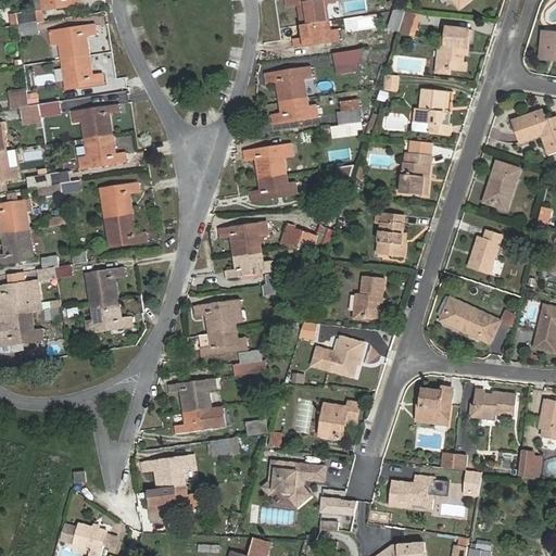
[(34,12),(43,10),(41,0),(32,2),(34,12)]
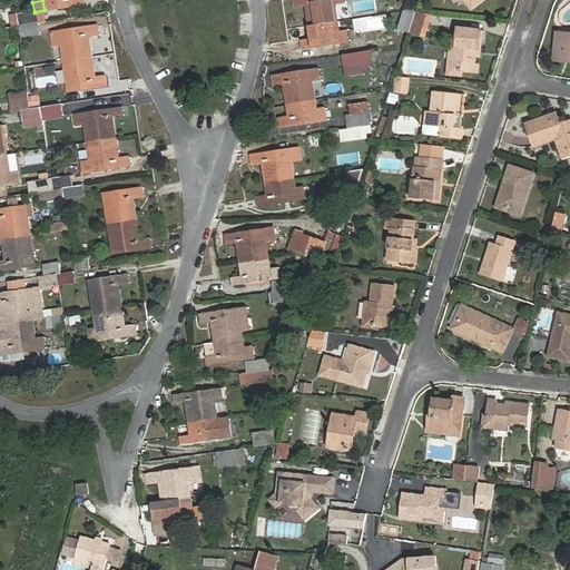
[(42,0),(45,10),(81,5),(80,0),(42,0)]
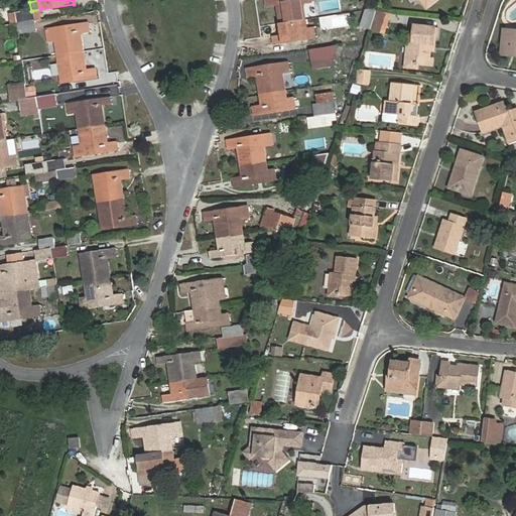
[(280,22),(300,19),(297,3),(304,2),(303,0),(261,0),(263,5),(273,3),(274,15),(279,14),(280,22)]
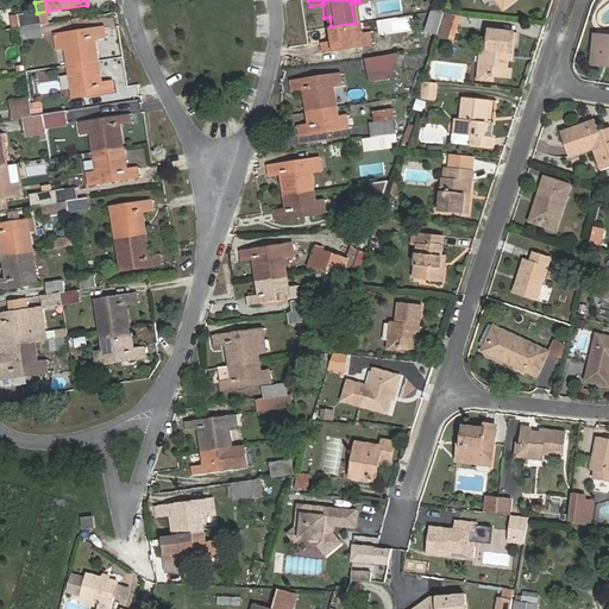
[(431,8),(424,32),(454,41),(460,17),(431,8)]
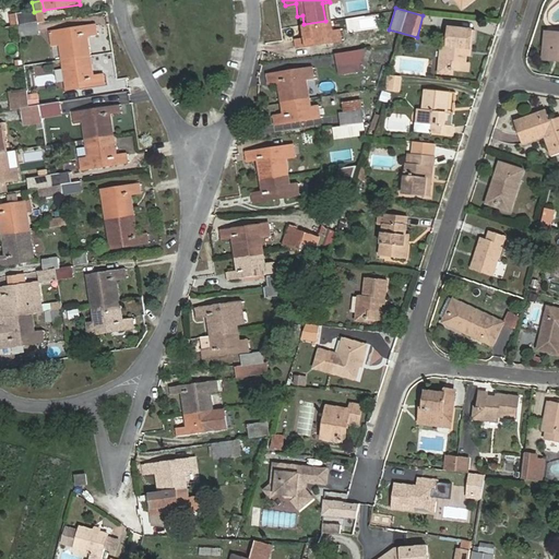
[(18,16),(19,25),(37,23),(35,13),(18,16)]
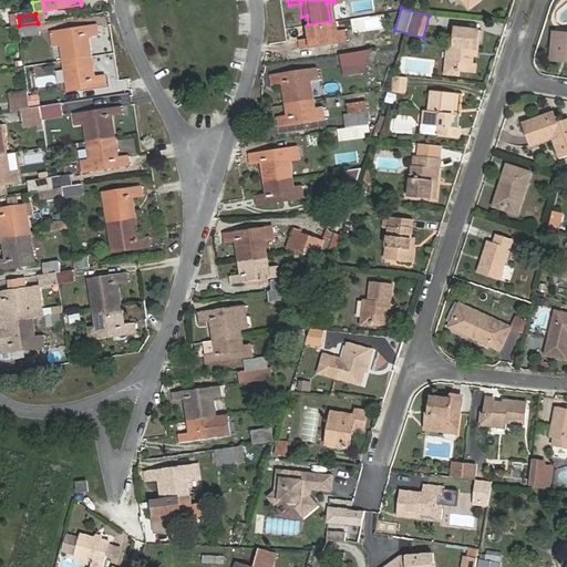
[(332,31),(330,21),(308,24),(302,26),(305,38),(295,40),(296,48),(341,41),(339,30),(332,31)]
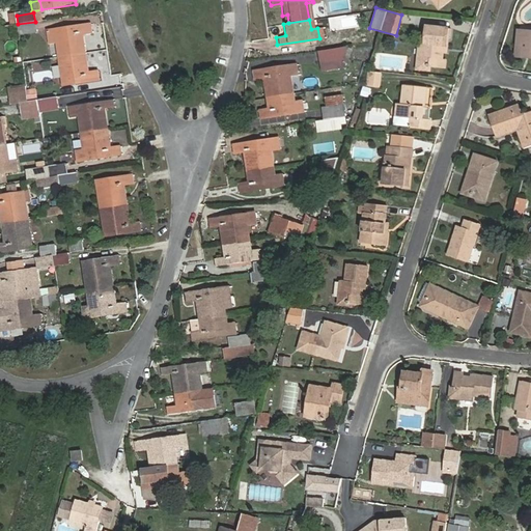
[(35,22),(18,24),(20,34),(36,32),(35,22)]
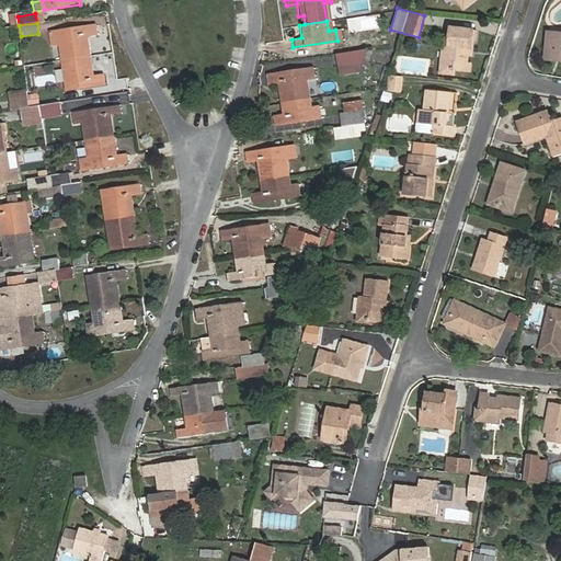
[(58,32),(64,60),(86,57),(83,48),(88,48),(86,35),(95,34),(94,25),(58,32)]
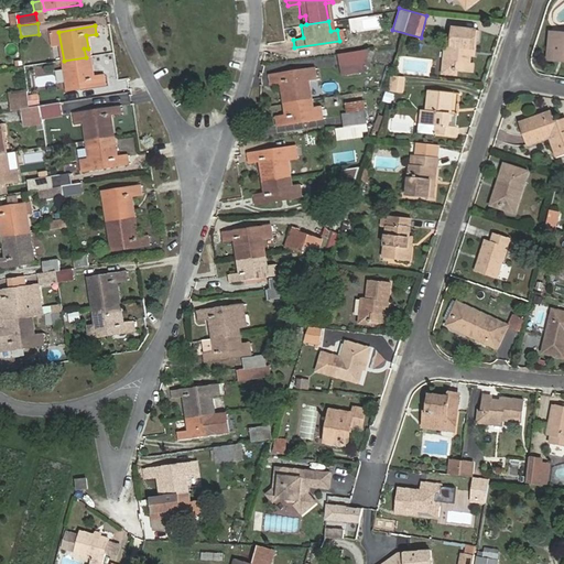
[(474,30),(442,26),(440,66),(452,67),(451,69),(467,72),(468,62),(466,62),(466,50),(472,51),(472,41),(474,41),(474,30)]
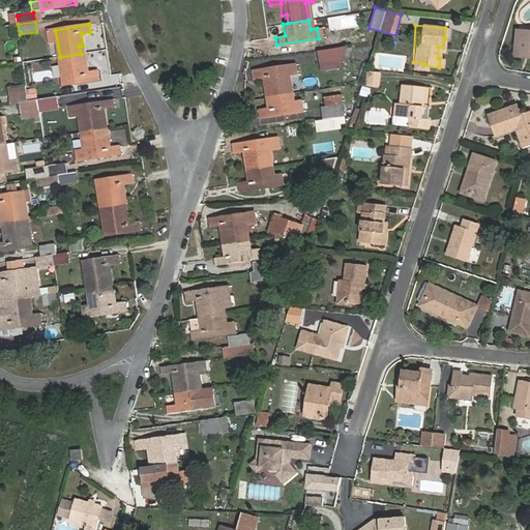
[(514,50),(529,51),(529,29),(517,28),(514,50)]
